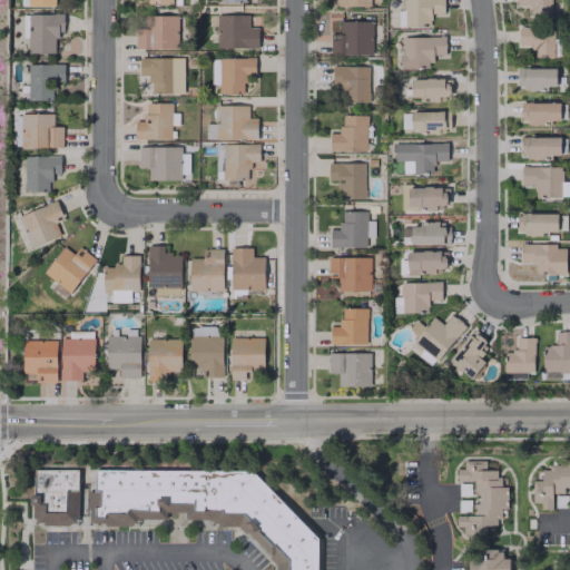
[(443,13),(442,0),(402,0),(403,10),(396,10),(396,26),(430,27),(430,13),(443,13)]
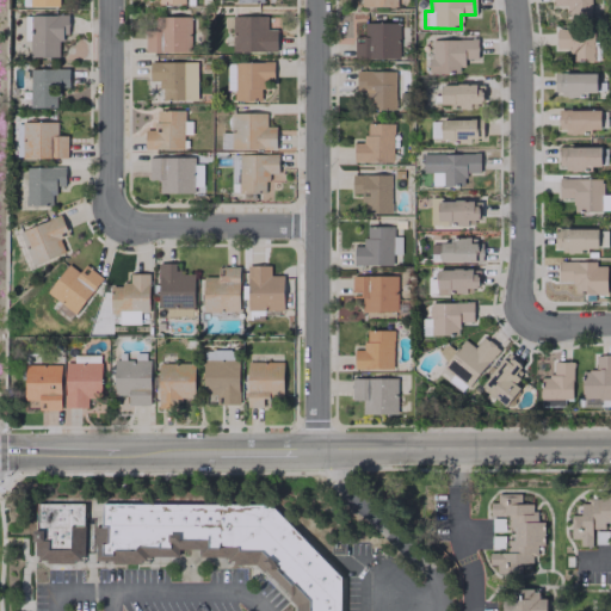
[(551,0),(553,5),(566,6),(566,18),(590,19),(590,0),(551,0)]
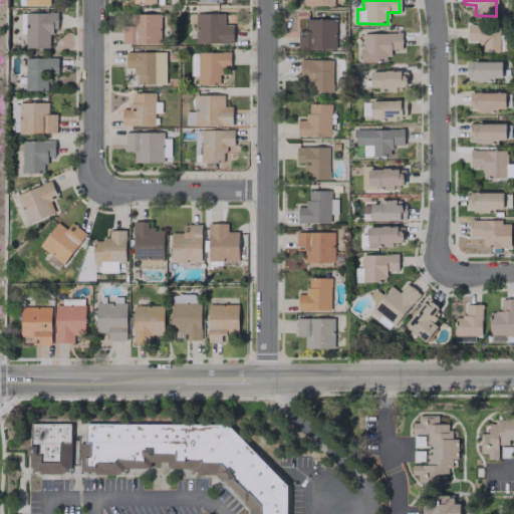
[(49,48),(49,29),(56,29),(57,13),(25,12),(25,47),(49,48)]
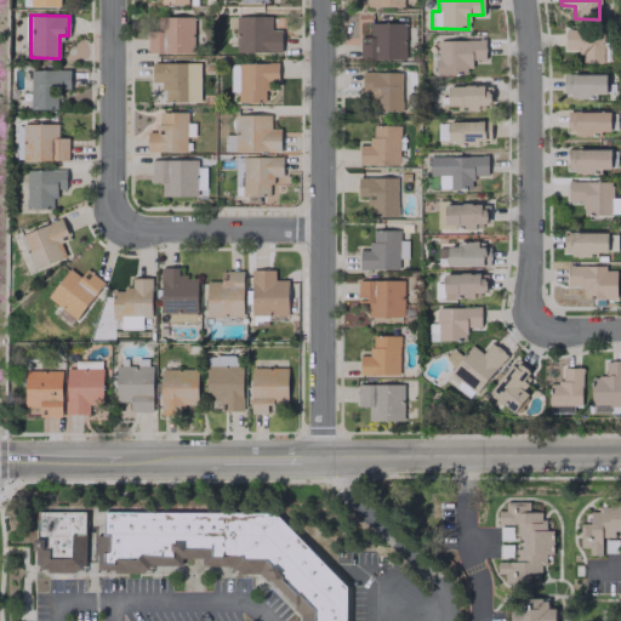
[(193,53),(193,17),(159,16),(159,30),(147,29),(147,53),(193,53)]
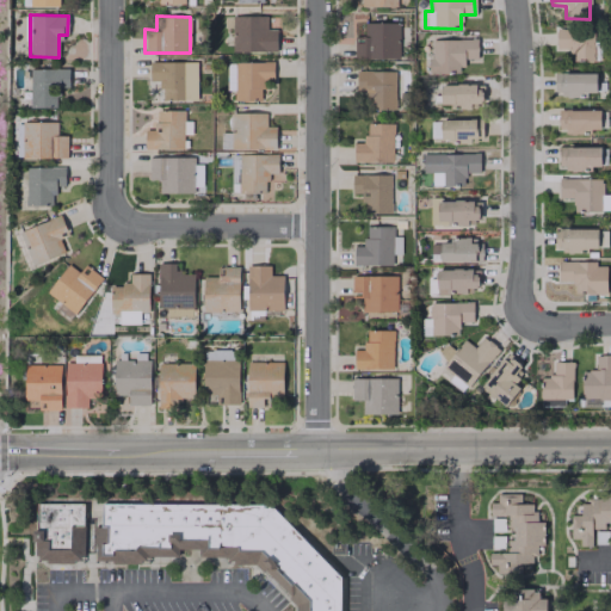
[(266,16),(230,16),(232,51),(276,50),(276,29),(266,29),(266,16)]
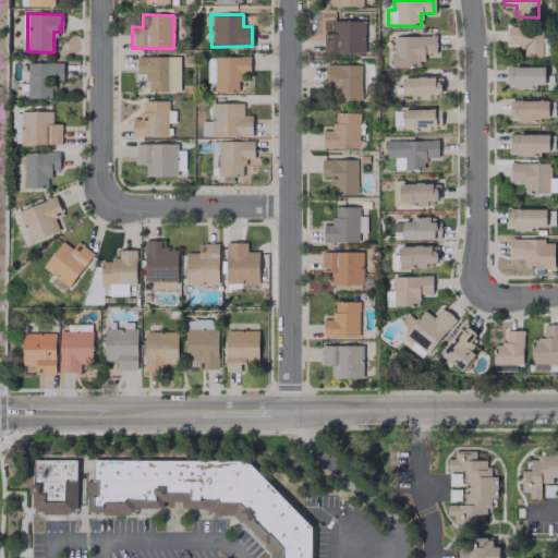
[(364,21),(323,21),(323,53),(363,53),(364,21)]
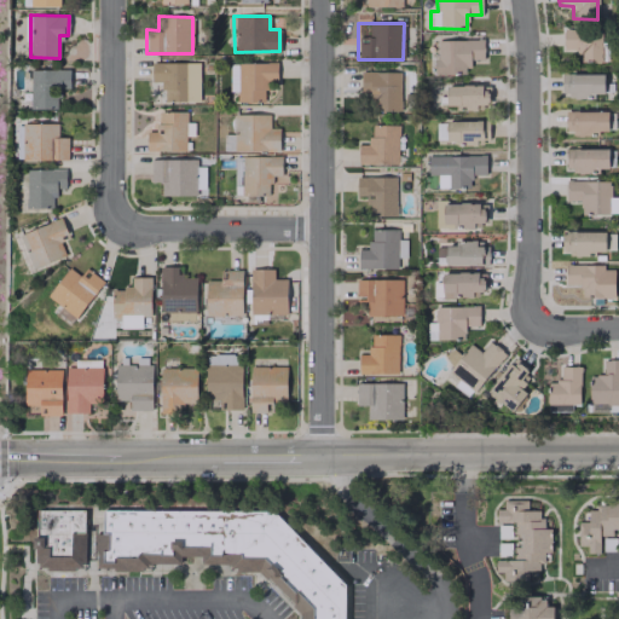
[(562,48),(577,48),(577,58),(601,59),(601,29),(563,28),(562,48)]
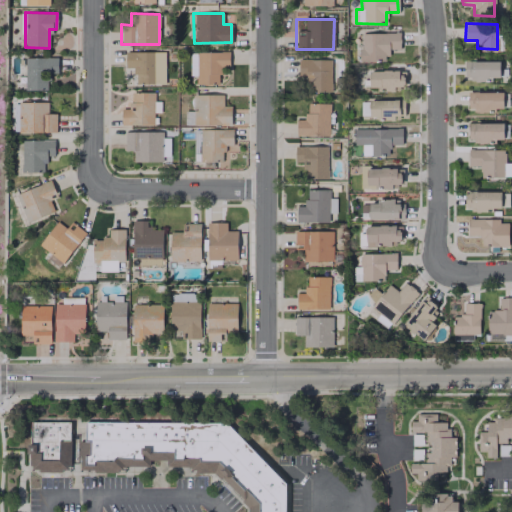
[(361,33),(360,60),(389,60),(389,49),(399,49),(400,33),(361,33)]
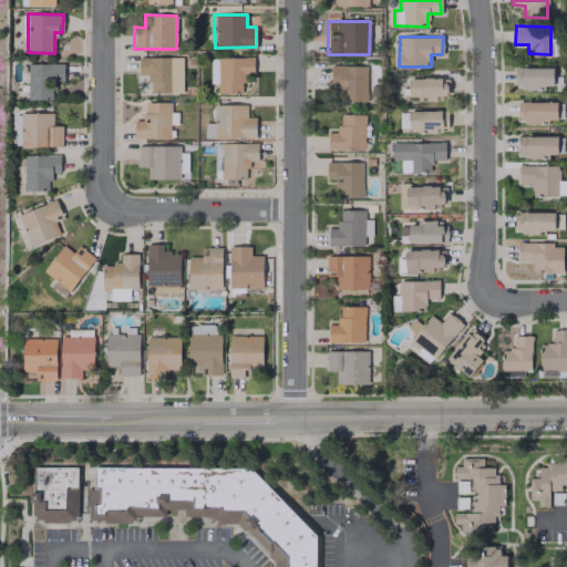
[(182,58),(138,57),(137,74),(146,75),(146,82),(152,82),(152,92),(182,93),(182,58)]
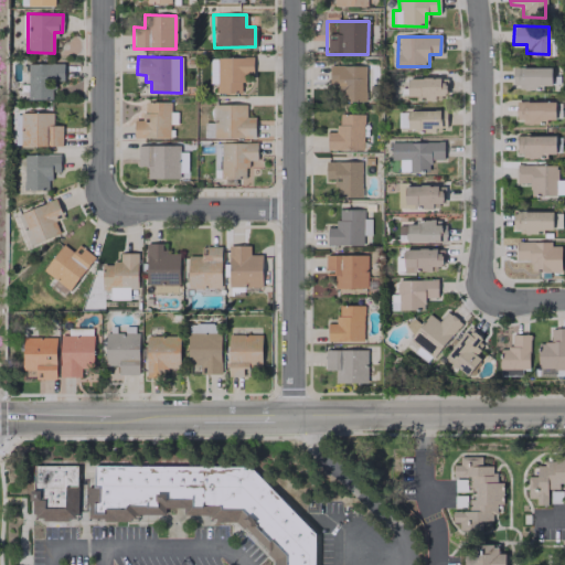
[(217,93),(242,93),(242,73),(253,73),(252,56),(216,56),(217,93)]
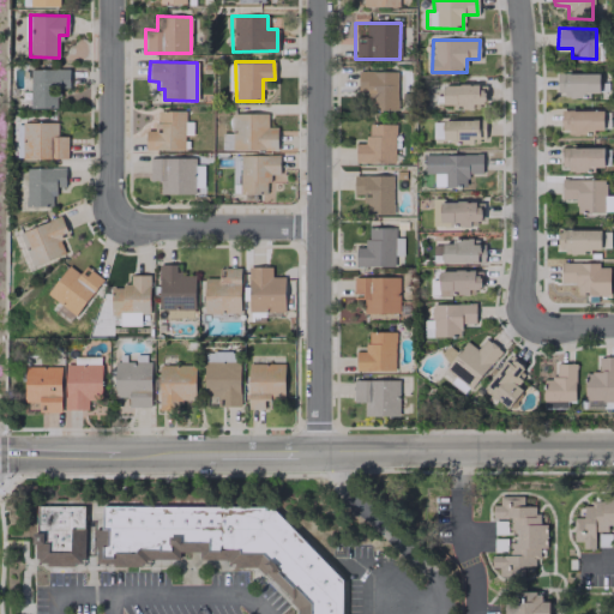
[(68,68),(29,70),(30,108),(59,107),(58,86),(68,85),(68,68)]
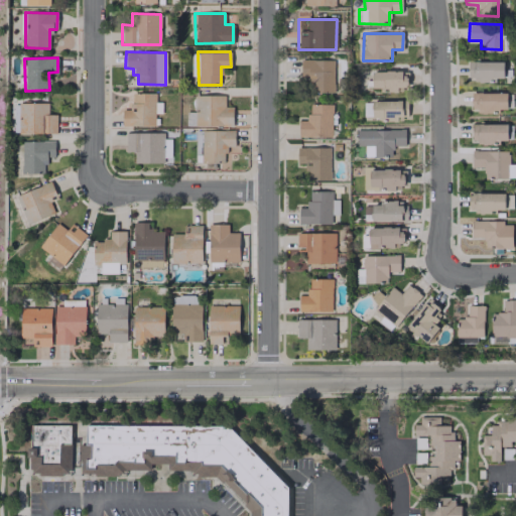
[(333,58),(299,59),(300,77),(310,77),(310,92),(334,91),(333,58)]
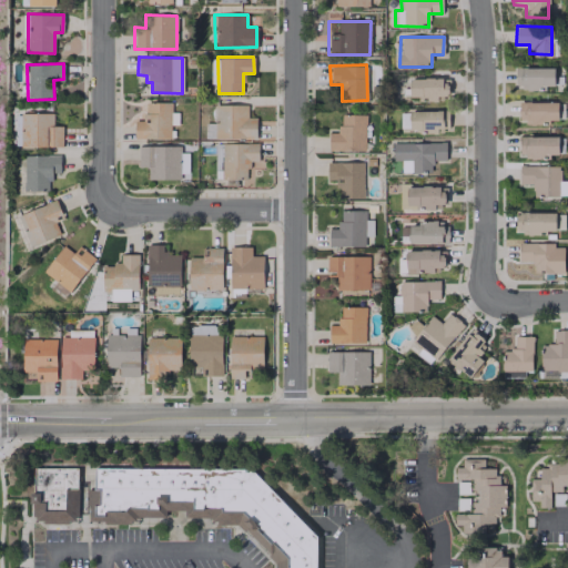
[(554,68),(514,68),(514,87),(525,87),(525,89),(554,89),(554,68)]
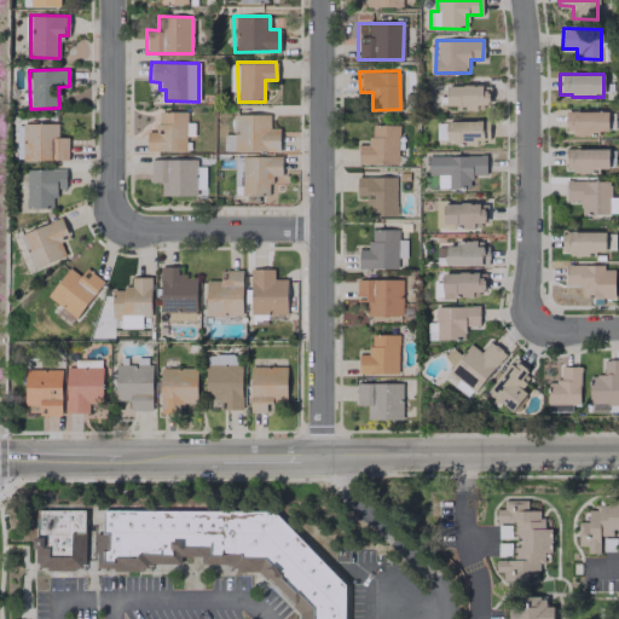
[(489,105),(489,85),(444,86),(445,109),(476,109),(476,105),(489,105)]
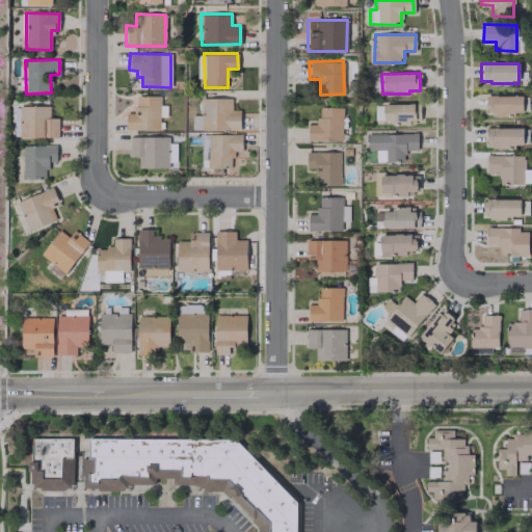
[(523,114),(522,95),(485,96),(485,112),(496,112),(496,115),(523,114)]
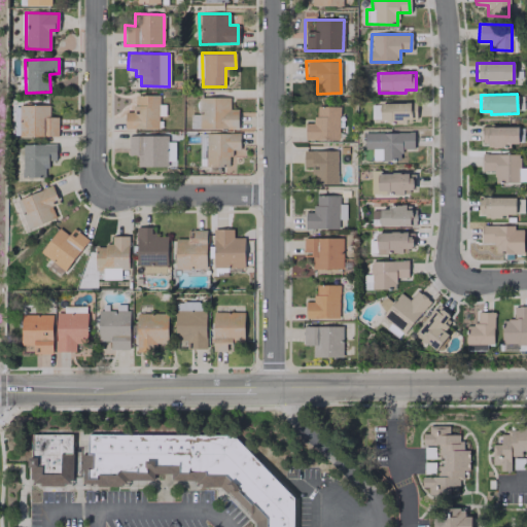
[(125,129),(159,128),(157,115),(165,115),(165,104),(159,104),(159,95),(133,95),(134,111),(124,112),(125,129)]
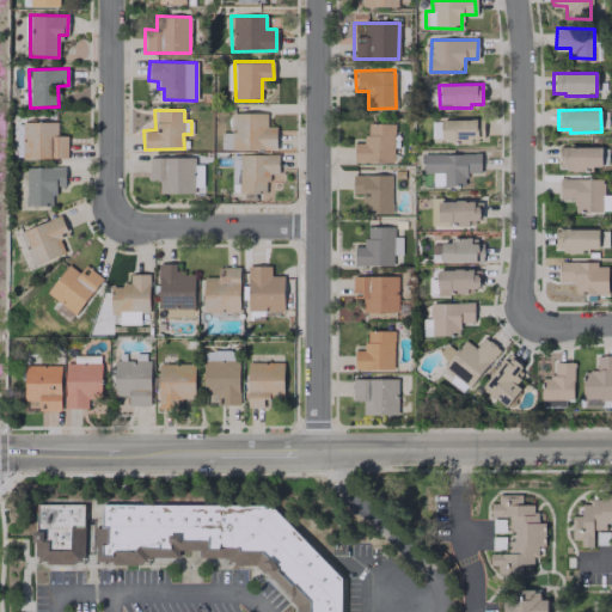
[(265,114),(231,112),(231,150),(275,150),(276,127),(265,126),(265,114)]
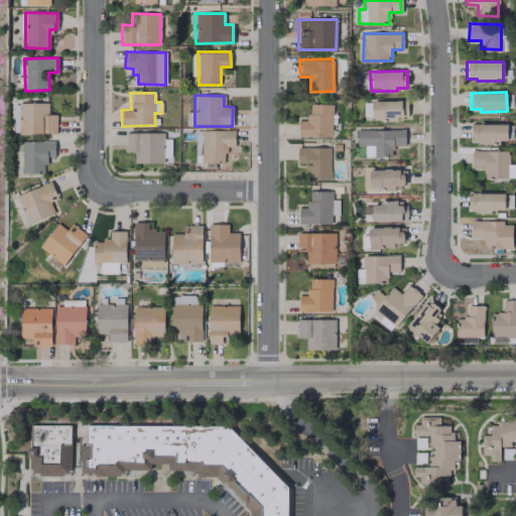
[(372,101),(372,119),(402,119),(402,100),(372,101)]
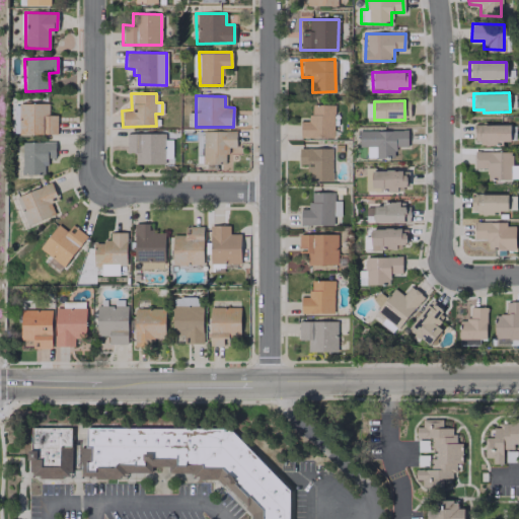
[(57,134),(56,115),(48,115),(48,102),(17,103),(18,135),(57,134)]
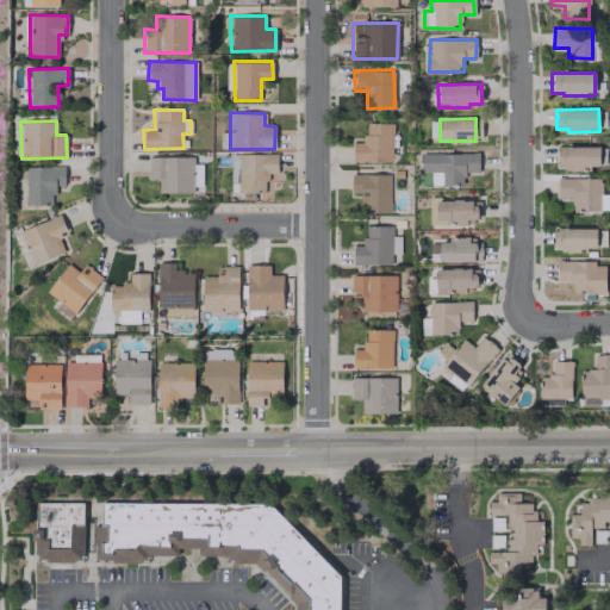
[(392,161),(392,123),(363,123),(363,142),(353,143),(353,162),(392,161)]
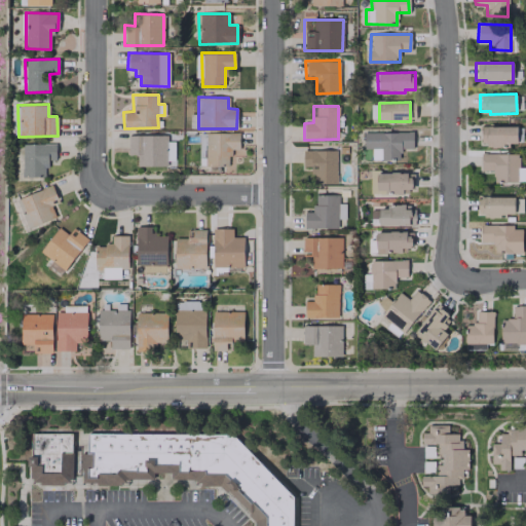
[(517,126),(481,125),(480,142),(490,142),(490,147),(508,147),(508,143),(516,143),(517,126)]
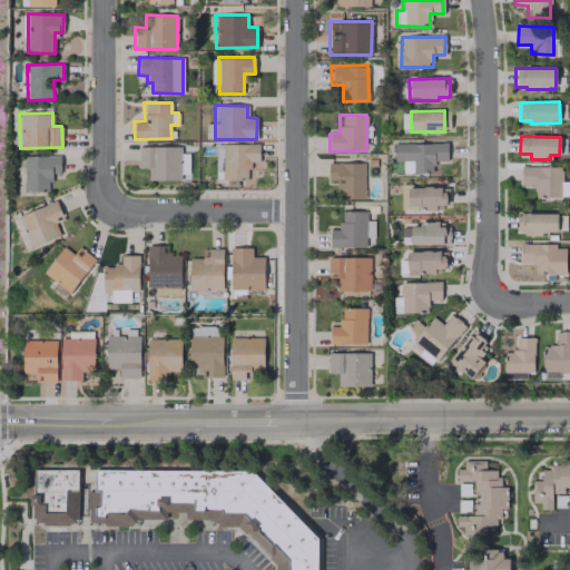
[(446,144),(393,143),(393,161),(402,161),(402,173),(433,173),(433,161),(446,161),(446,144)]
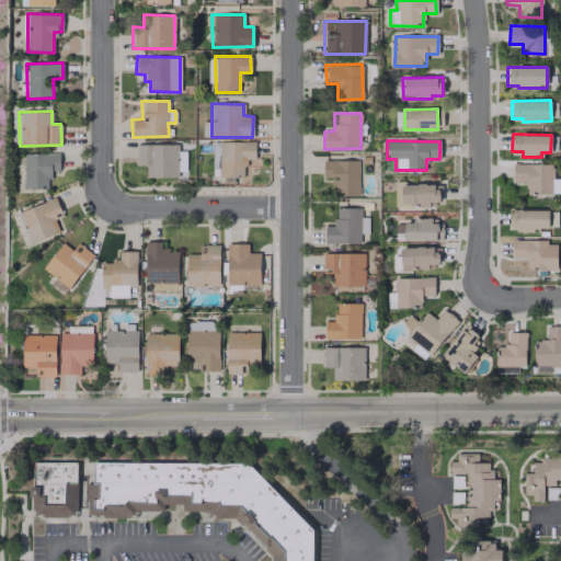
[(254,159),(255,141),(219,141),(218,176),(244,178),(244,159),(254,159)]
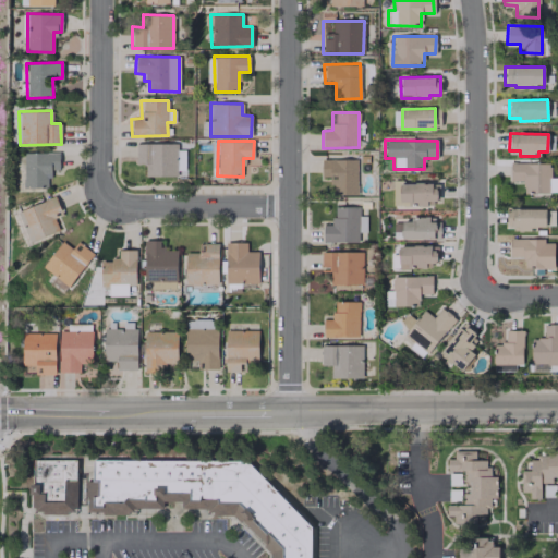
[(144,174),(184,176),(184,150),(177,150),(177,143),(136,143),(135,164),(144,164),(144,174)]
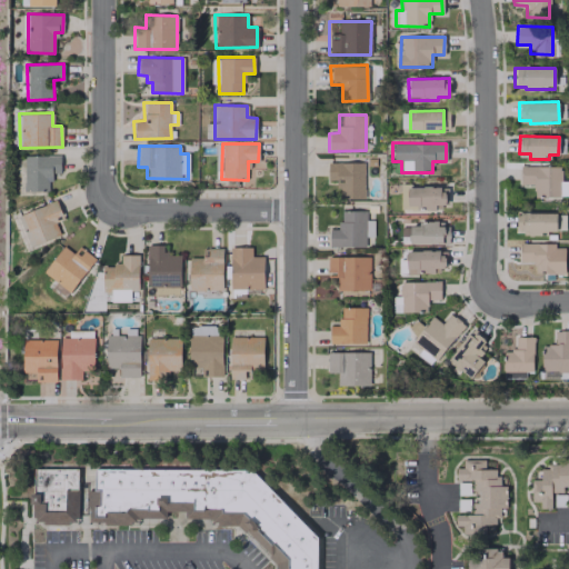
[(60,155),(18,156),(19,191),(50,191),(50,173),(60,172),(60,155)]
